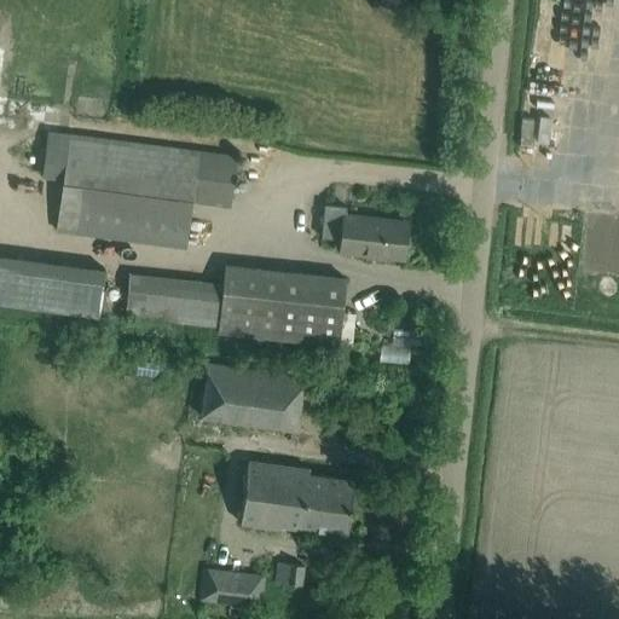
[(57,227),(184,247),(191,201),(230,206),(236,156),(69,134),(57,227)]
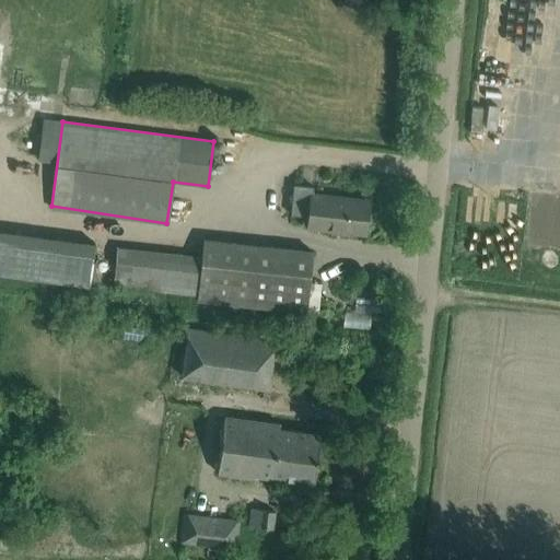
[(364,233),(368,200),(312,195),(313,187),(293,185),(290,216),(308,217),(307,228),(364,233)]
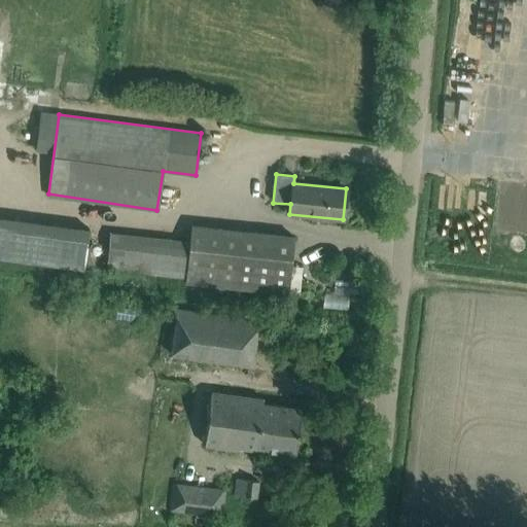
[(90,230),(0,216),(0,258),(83,271),(90,230)]
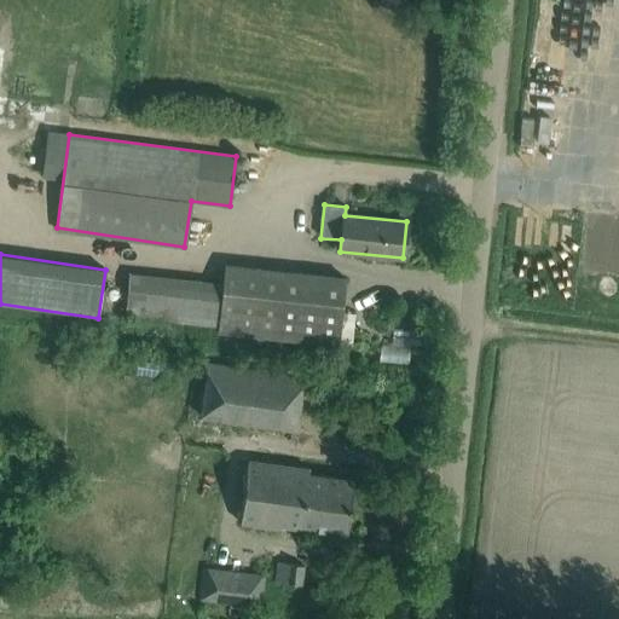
[(224,265),(221,287),(218,327),(217,331),(337,345),(343,277),(224,265)]
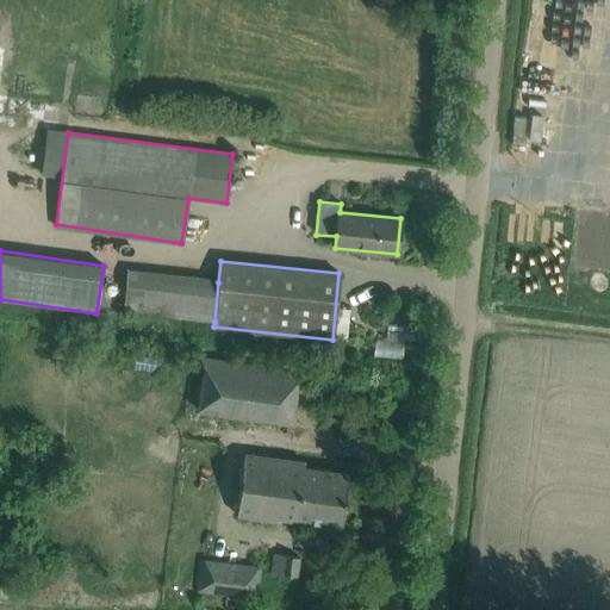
[(215,322),(218,282),(126,272),(122,311),(215,322)]
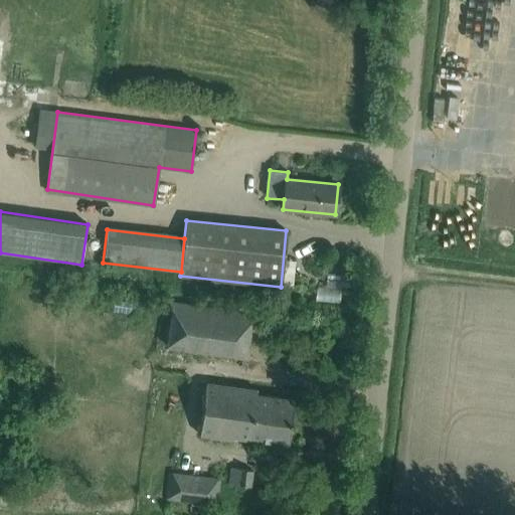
[(247,358),(253,313),(173,302),(172,310),(167,347),(183,349),(247,358)]
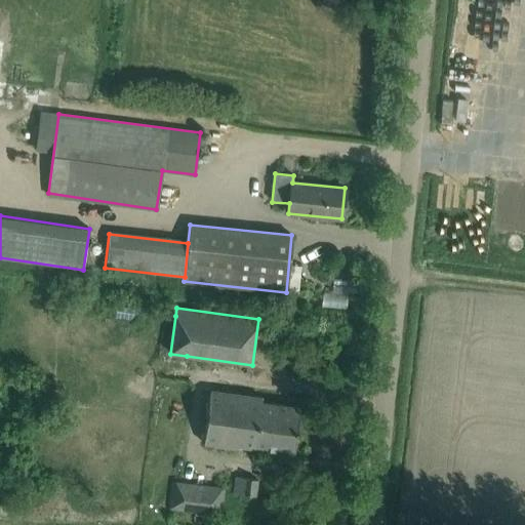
[(261,398),(209,391),(203,443),(237,448),(238,445),(293,452),(299,407),(260,402),(261,398)]
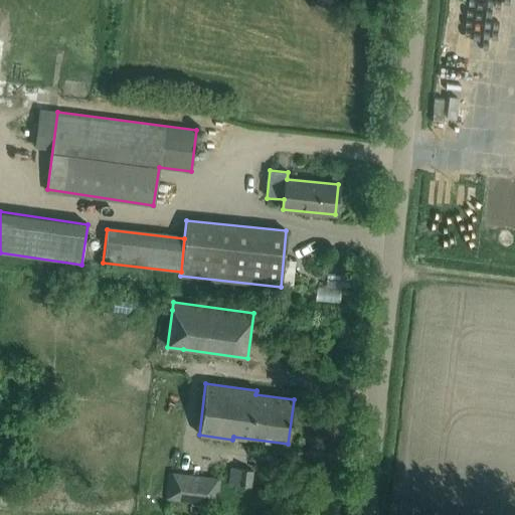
[(251,487),(253,471),(230,468),(228,485),(251,487)]
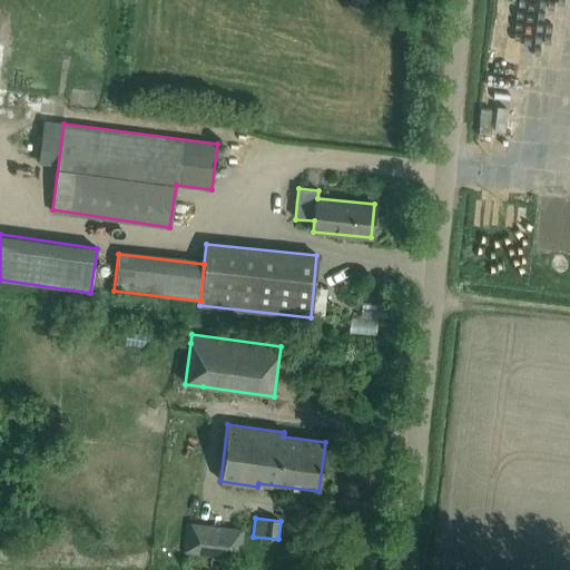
[(187,524),(184,552),(238,559),(242,531),(187,524)]
